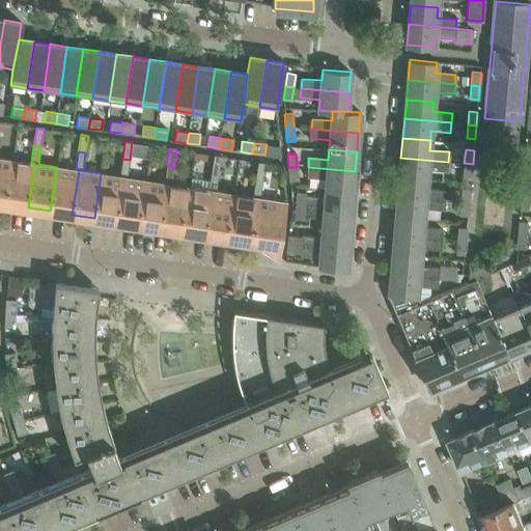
[(214,155),(211,172),(218,173),(221,156),(214,155)]
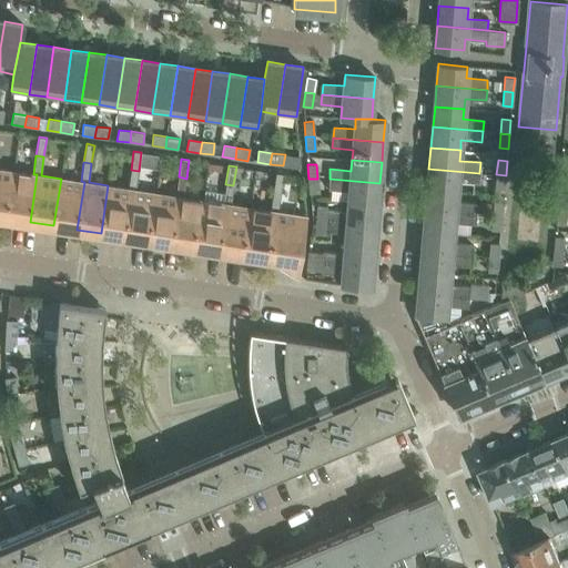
[(0,169),(0,216),(6,219),(13,171),(0,169)]
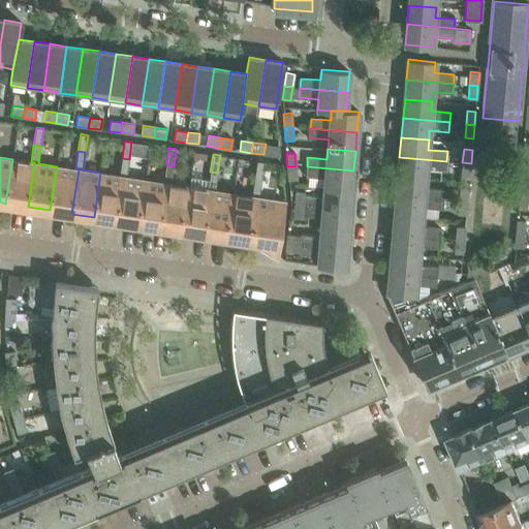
[(399,157),(398,176),(425,179),(426,168),(445,170),(446,161),(399,157)]
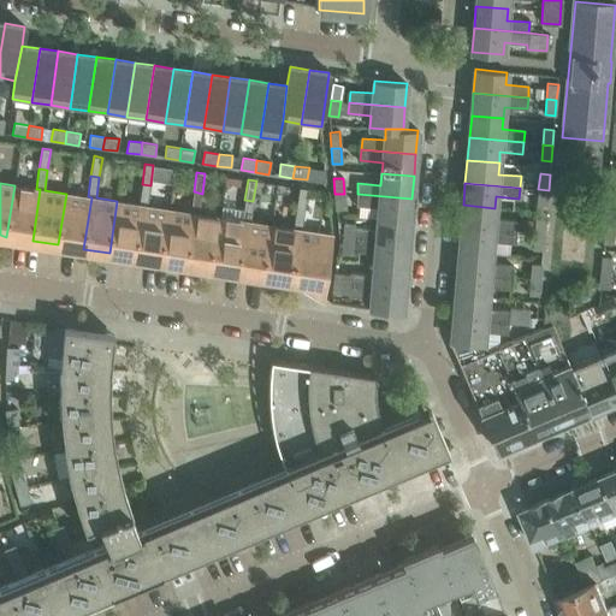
[(143,205),(135,256),(160,260),(169,209),(147,206),(150,185),(142,184),(138,205),(143,205)]
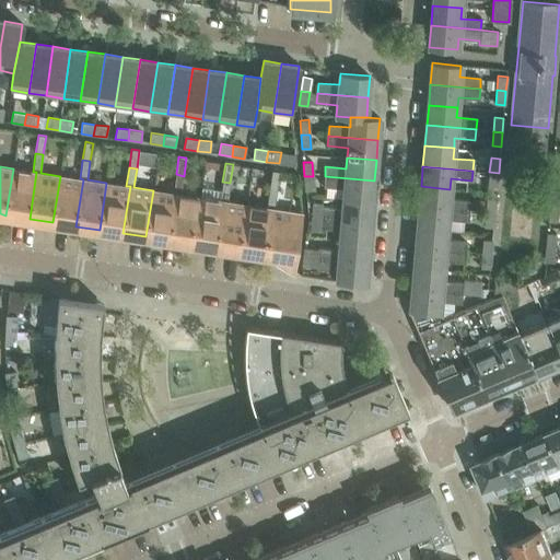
[(13,168),(6,216),(30,219),(36,172),(33,172),(13,168)]
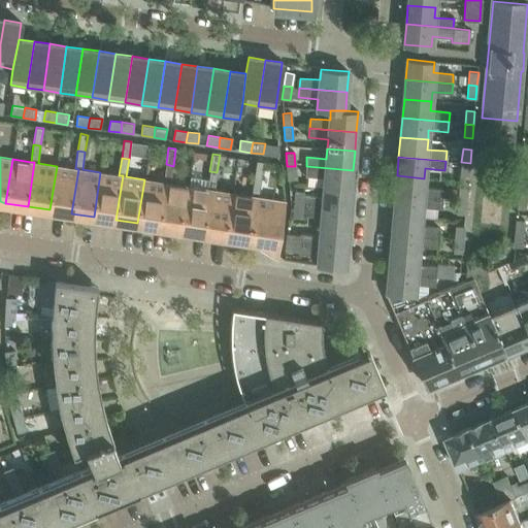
[(257,161),(254,178),(261,179),(264,162),(257,161)]
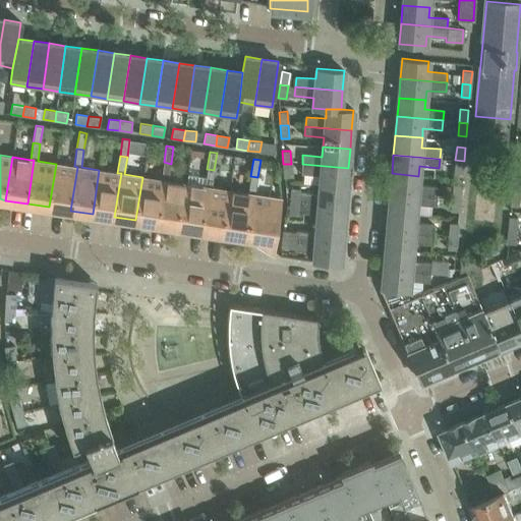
[(455,160),(454,173),(462,174),(464,161),(455,160)]
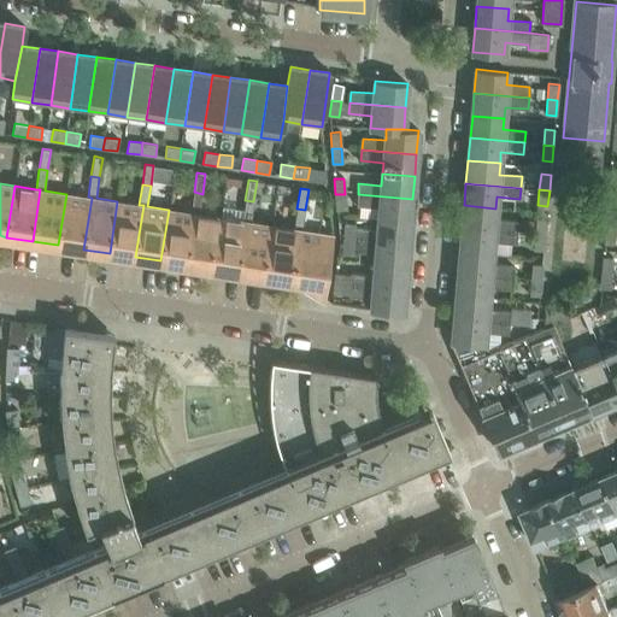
[(194,213),(187,265),(212,269),(221,217),(199,215),(203,194),(194,192),(191,213),(194,213)]
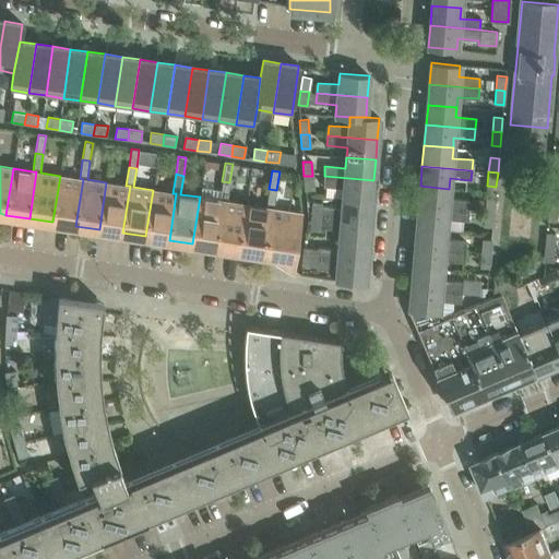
[(80,178),(60,176),(52,222),(75,226),(83,179),(80,178)]
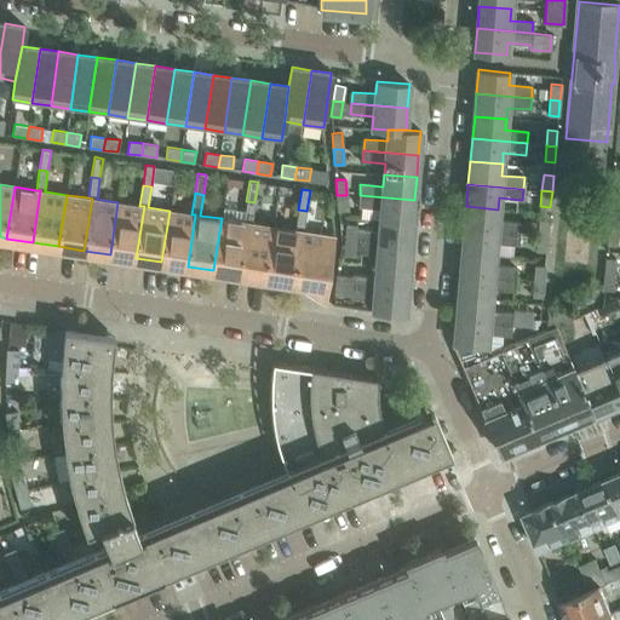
[(346,195),(337,195),(338,211),(348,211),(346,195)]
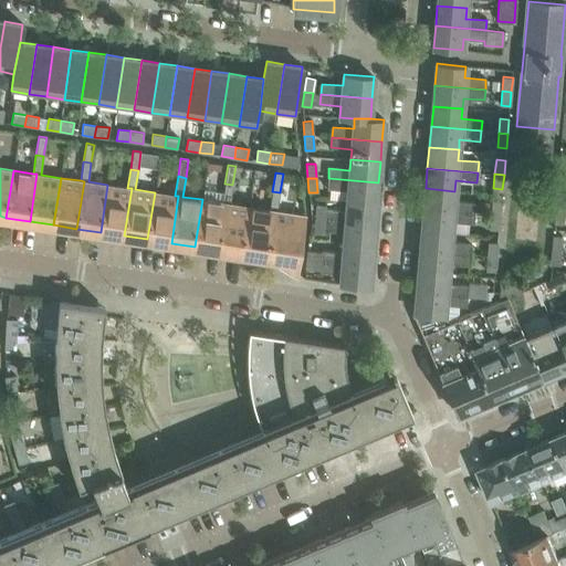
[(327,188),(348,190),(347,201),(377,203),(378,182),(328,178),(327,188)]
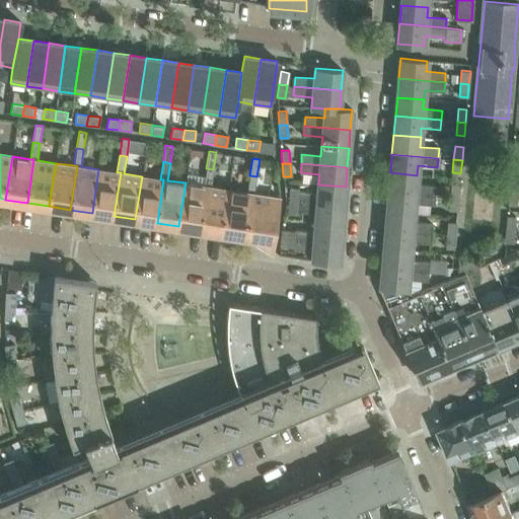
[(206,168),(204,186),(207,187),(201,229),(222,233),(228,190),(211,187),(213,169),(206,168)]
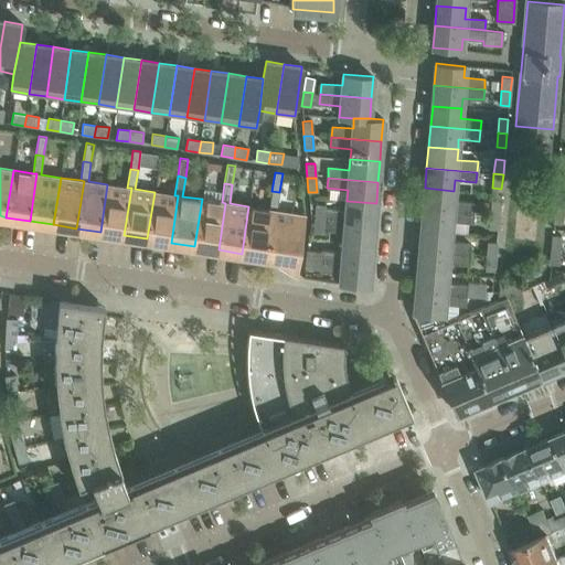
[(127,188),(107,184),(100,232),(124,235),(131,188),(127,188)]
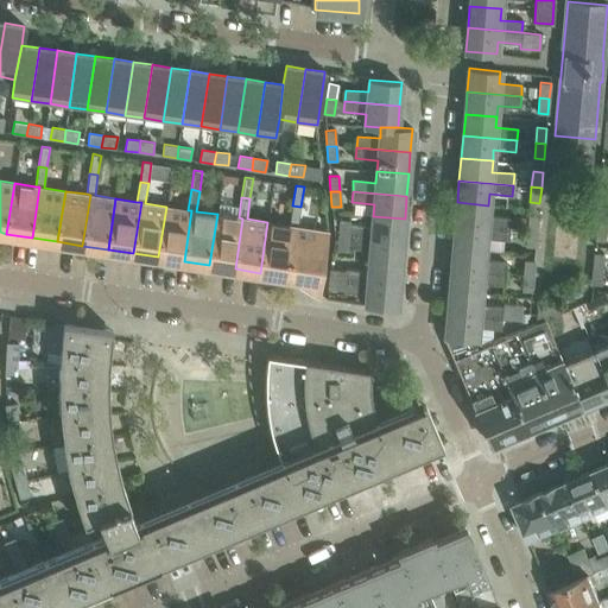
[(487,216),(488,206),(457,202),(455,225),(510,229),(510,219),(487,216)]
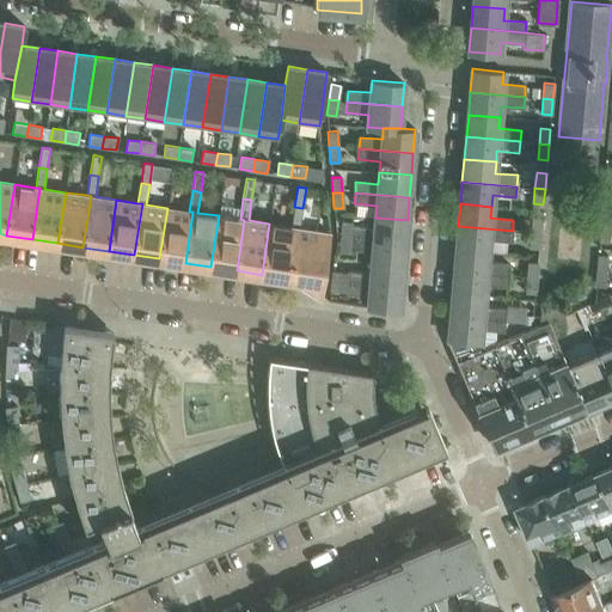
[(295,227),(287,279),(299,280),(319,293),(320,292),(319,291),(329,232),(299,228),(303,208),(294,207),(292,227),(295,227)]
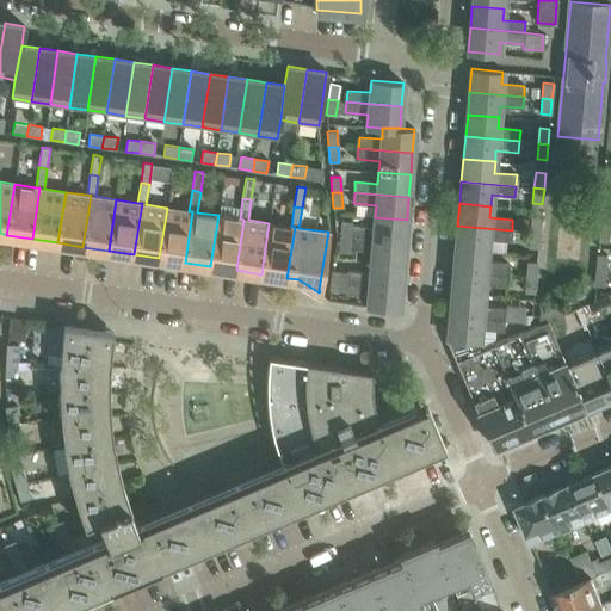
[(189,211),(167,208),(159,258),(185,263),(192,211),(189,211)]
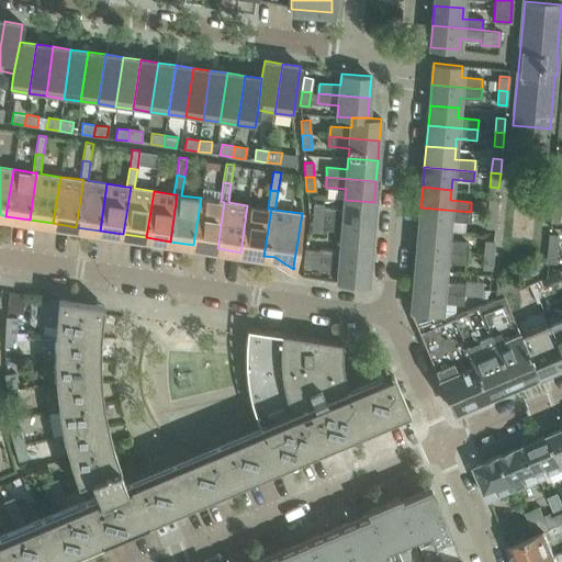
[(552,193),(551,208),(560,208),(561,193),(552,193)]
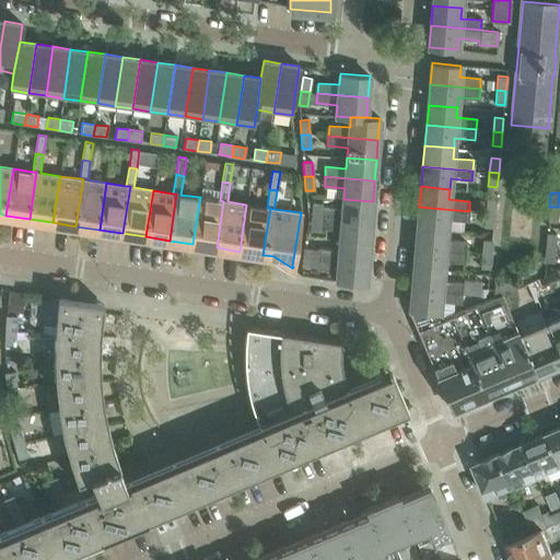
[(220,200),(200,197),(193,244),(217,247),(223,201),(220,200)]
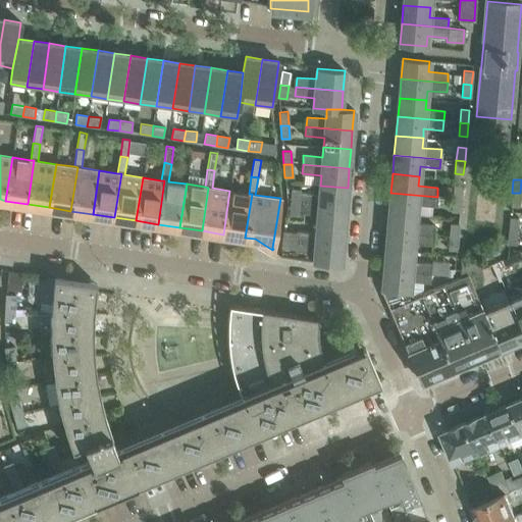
[(454,185),(453,199),(461,199),(462,186),(454,185)]
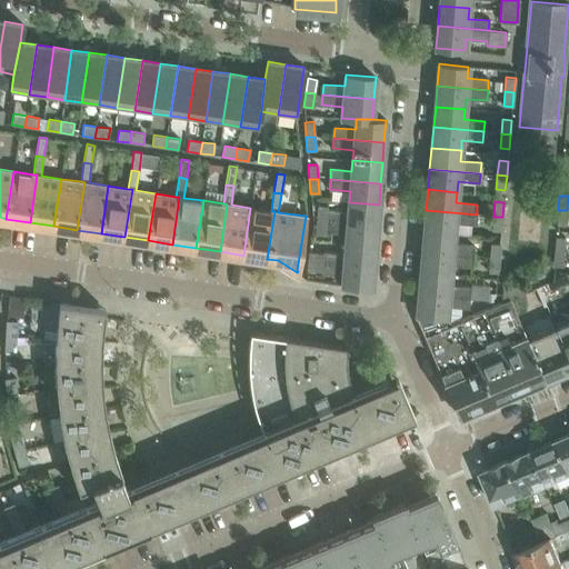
[(327,210),(326,221),(377,226),(379,205),(349,202),(348,212),(327,210)]
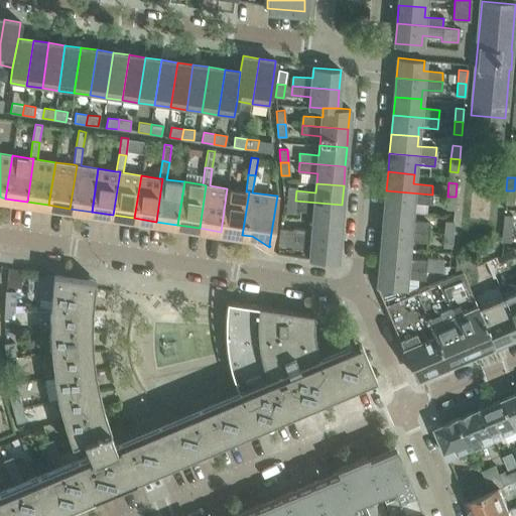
[(434,195),(445,196),(445,185),(435,184),(434,195)]
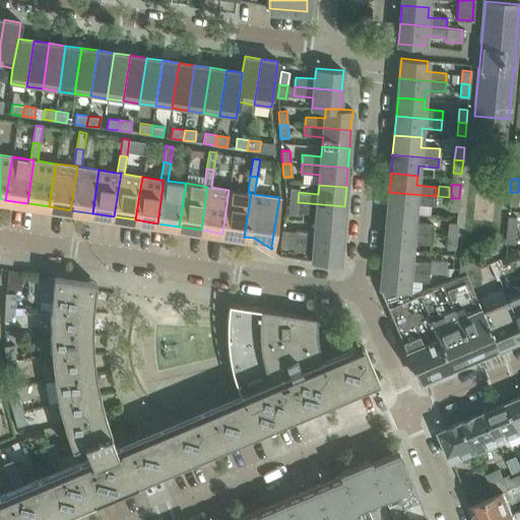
[(229,190),(222,234),(244,237),(251,193),(248,193),(229,190)]
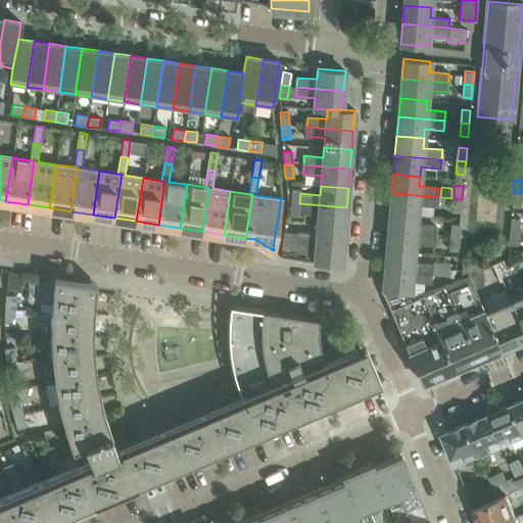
[(391,193),(389,212),(417,215),(418,205),(437,206),(438,197),(391,193)]
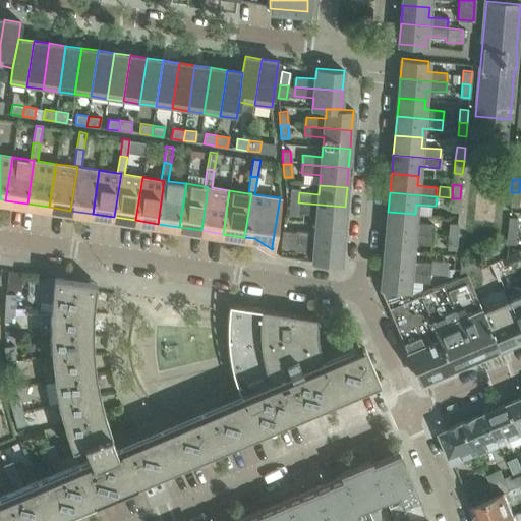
[(511,192),(510,206),(518,206),(519,192),(511,192)]
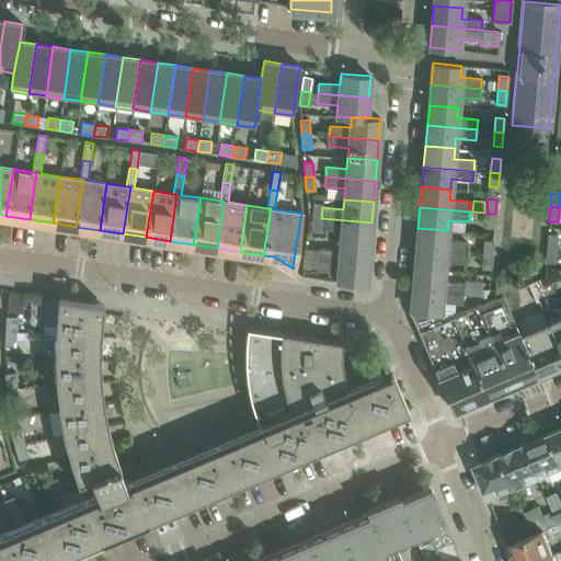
[(487,214),(485,227),(494,228),(495,214),(487,214)]
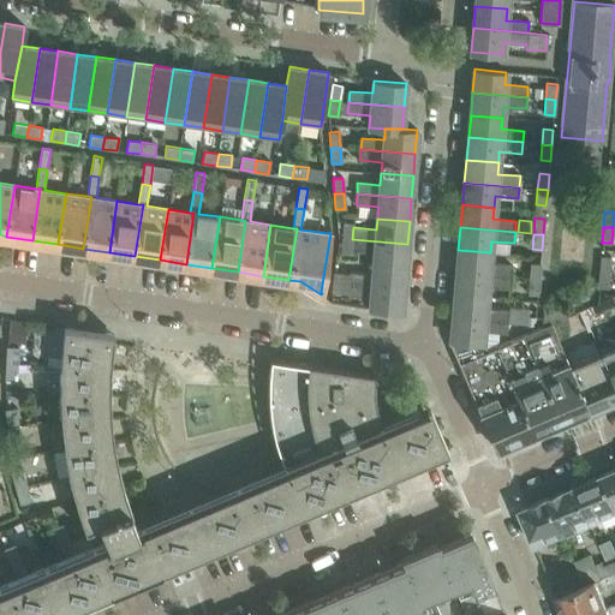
[(352,250),(375,252),(374,263),(405,266),(407,244),(352,239),(352,250)]
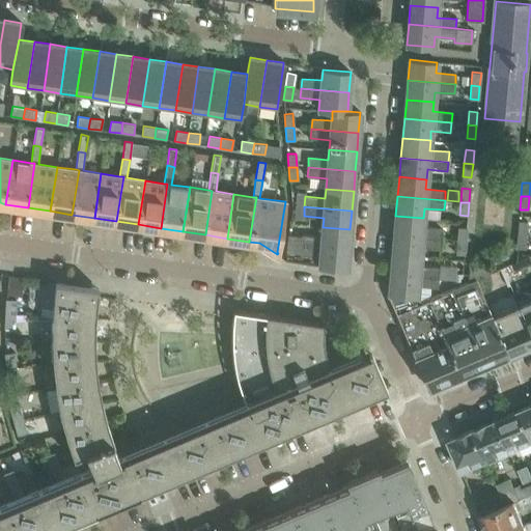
[(395,216),(394,234),(441,239),(442,229),(422,228),(423,218),(395,216)]
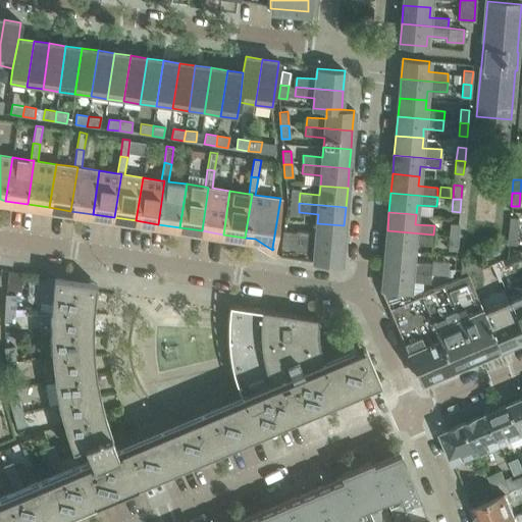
[(510,217),(509,230),(517,231),(518,218),(510,217)]
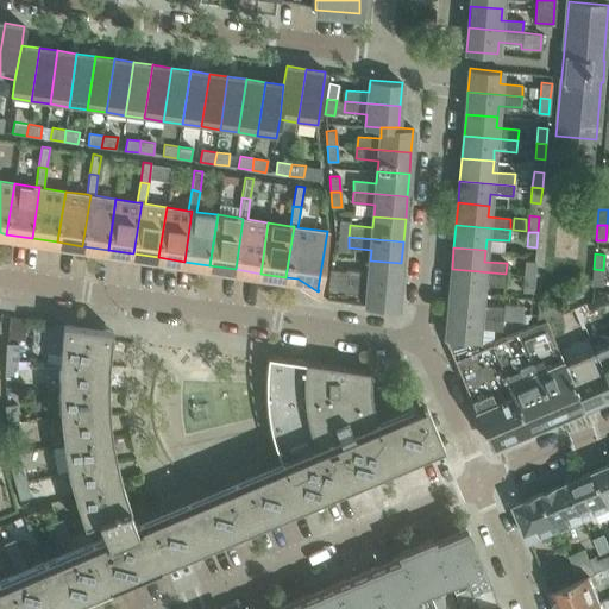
[(346,270),(345,281),(400,286),(401,263),(370,261),(369,271),(346,270)]
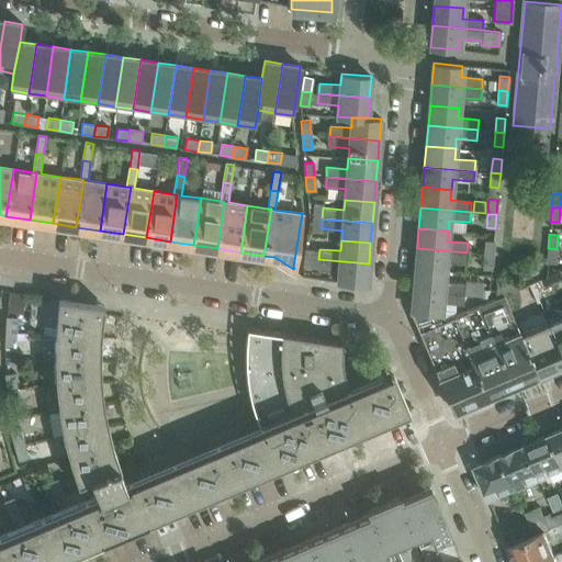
[(485,240),(484,255),(493,256),(494,242),(485,240)]
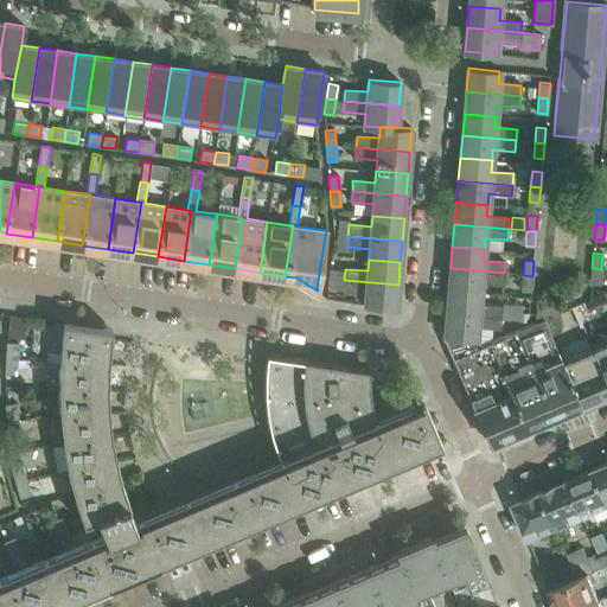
[(451,268),(448,291),(480,293),(480,282),(503,285),(504,273),(451,268)]
